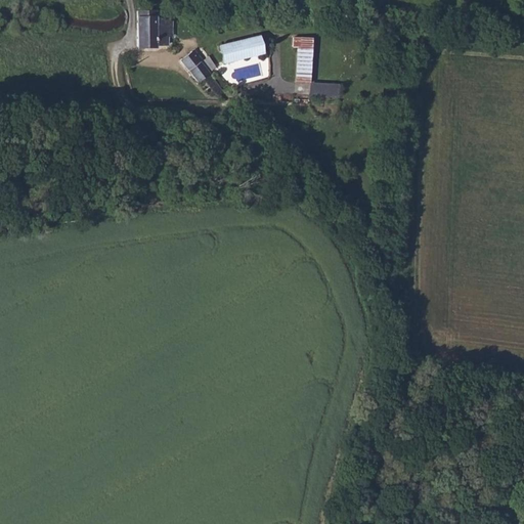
[(158,9),(137,10),(137,30),(137,44),(137,48),(157,48),(158,45),(168,45),(168,37),(173,37),(172,20),(158,15),(158,9)]
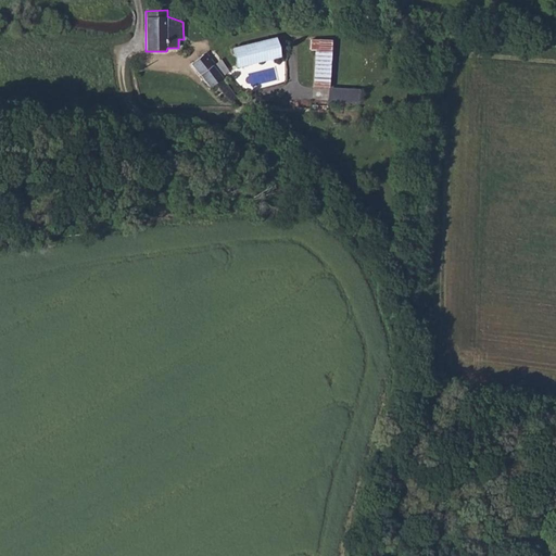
[(232,46),(236,64),(278,55),(275,37),(232,46)]
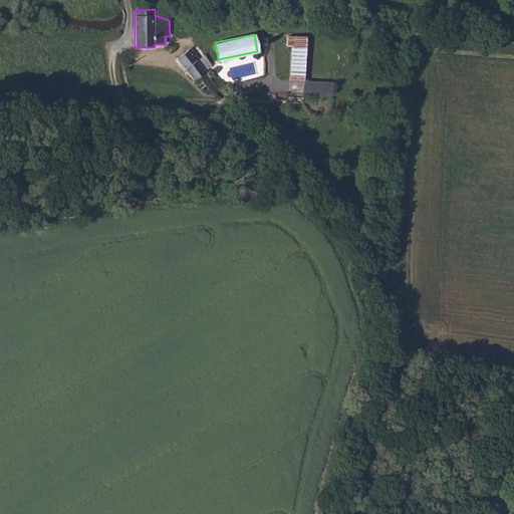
[(291,52),(304,53),(305,36),(286,35),(286,44),(291,44),(291,52)]
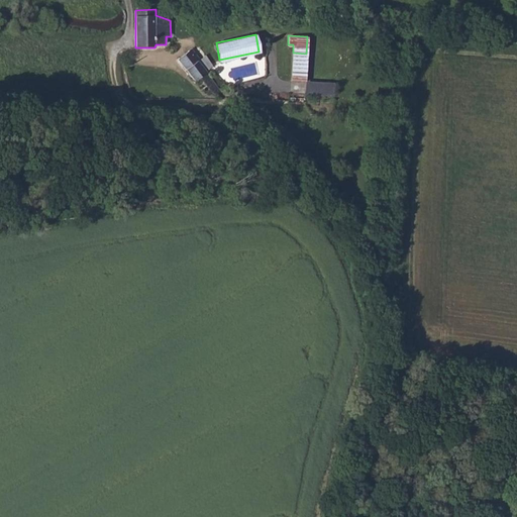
[(221,90),(191,48),(178,59),(195,81),(200,77),(213,96),(221,90)]
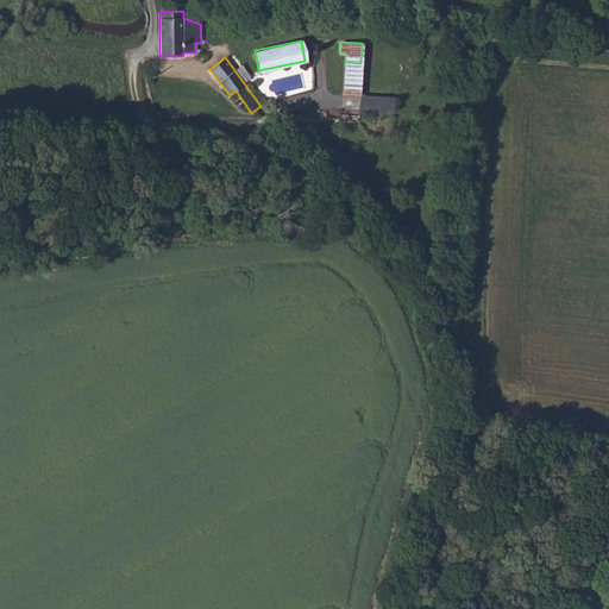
[(359,93),(360,63),(345,62),(343,92),(359,93)]
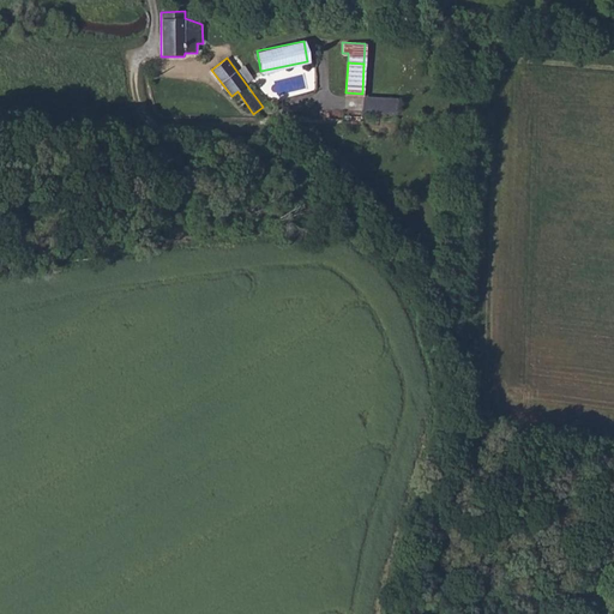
[(251,142),(244,140),(241,140),(239,148),(248,150),(251,142)]
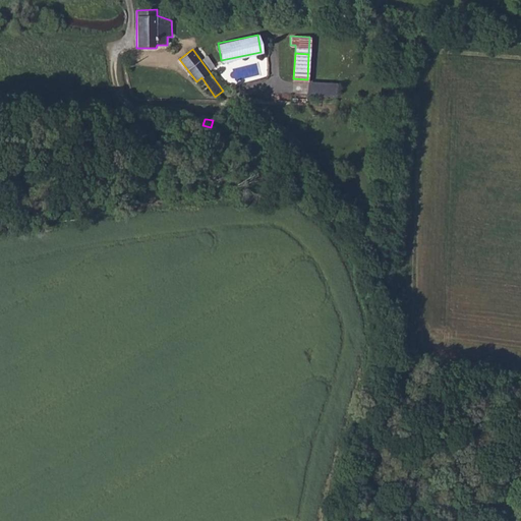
[(225,131),(207,140),(212,151),(230,141),(225,131)]
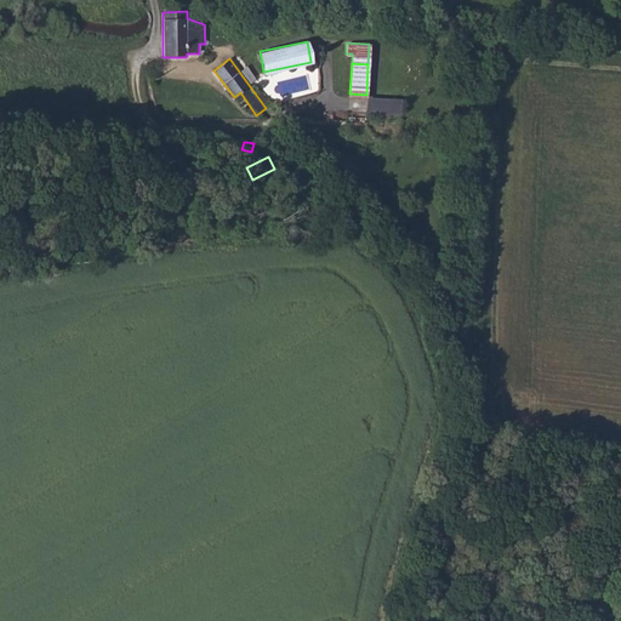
All buildings are outlined.
